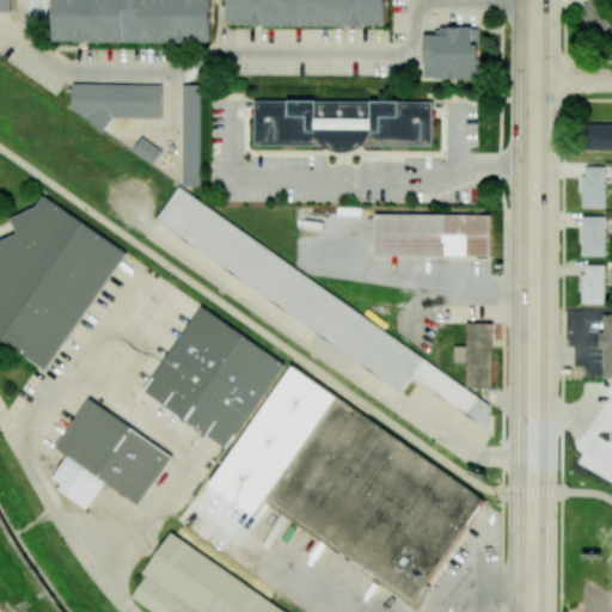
[(0,0),(0,10),(11,11),(10,0),(0,0)]
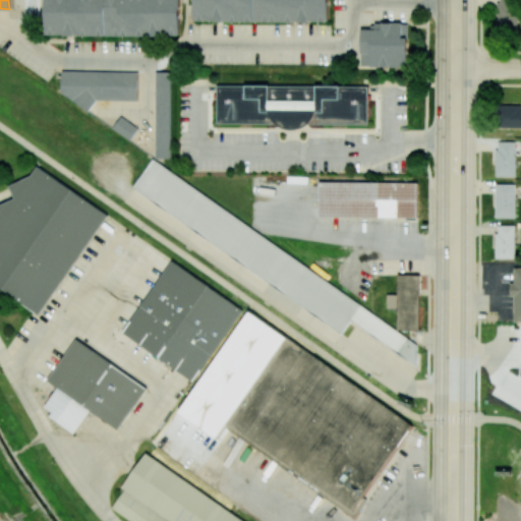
[(46,0),(46,36),(180,36),(180,0),(46,0)]
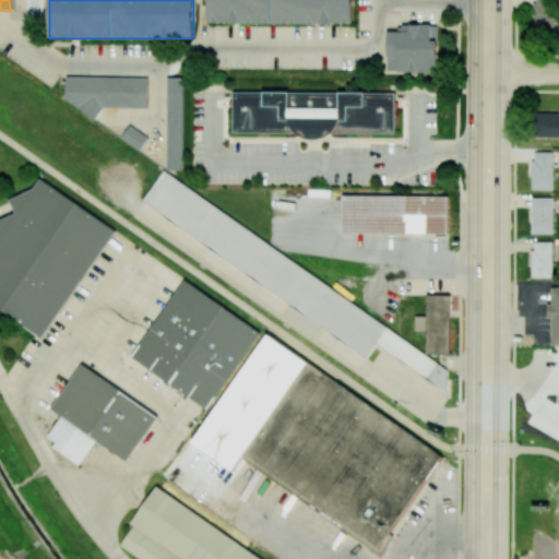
[(353,24),(353,0),(209,0),(209,22),(353,24)]
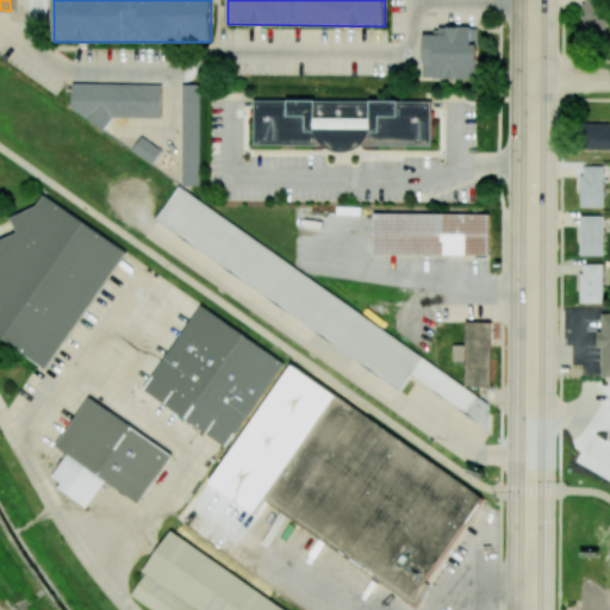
[(582,0),(582,33),(605,33),(607,0),(582,0)]
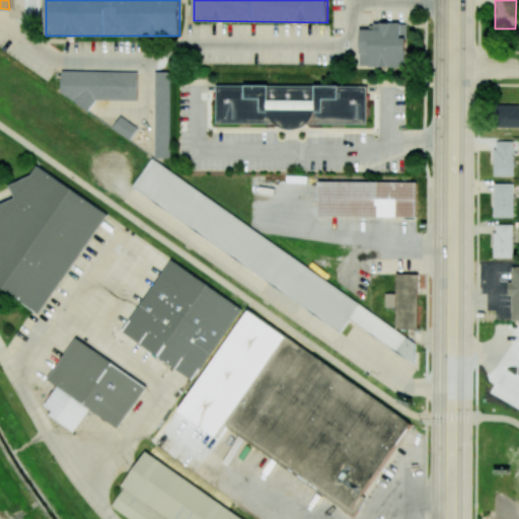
[(359,67),(405,67),(406,23),(371,22),(371,29),(359,29),(359,67)]
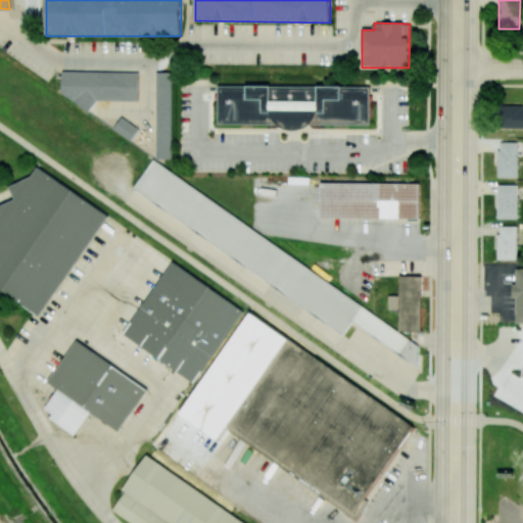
[(61,70),(139,72),(138,100),(96,100),(89,111),(61,93),(61,70)]
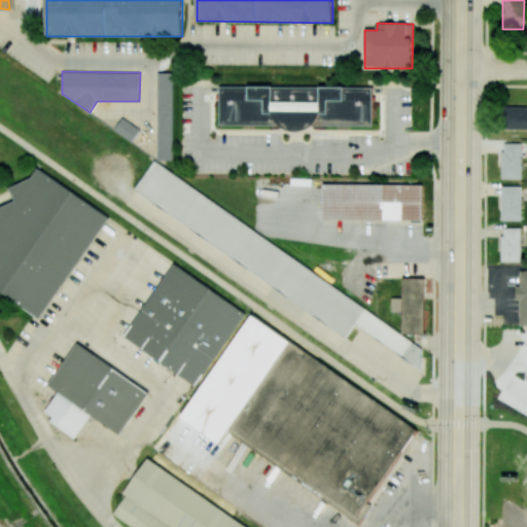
[(172,72),(172,161),(156,161),(156,72),(172,72)]
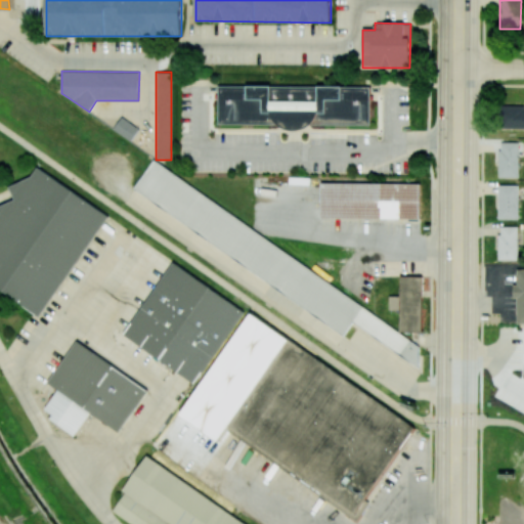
[(369,87),(219,86),(218,125),(369,126),(369,87)]
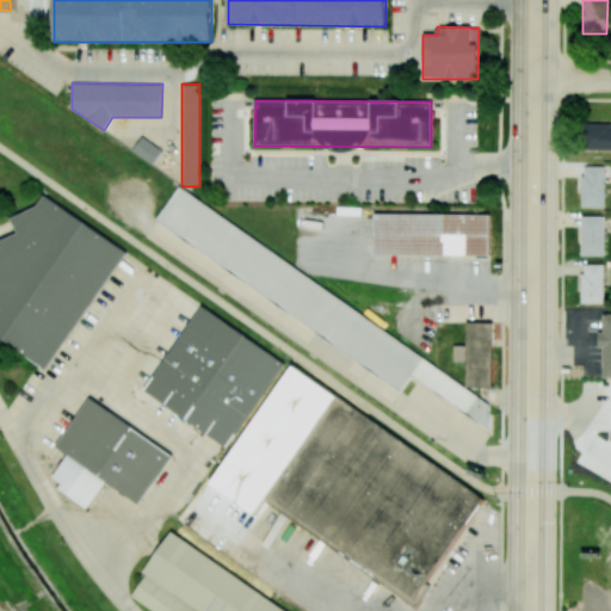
[(610,124),(585,125),(585,149),(610,149),(610,124)]
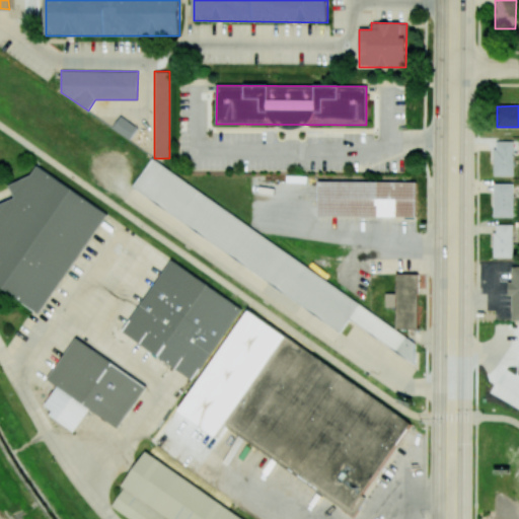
[(121,116),(138,128),(129,140),(113,128),(121,116)]
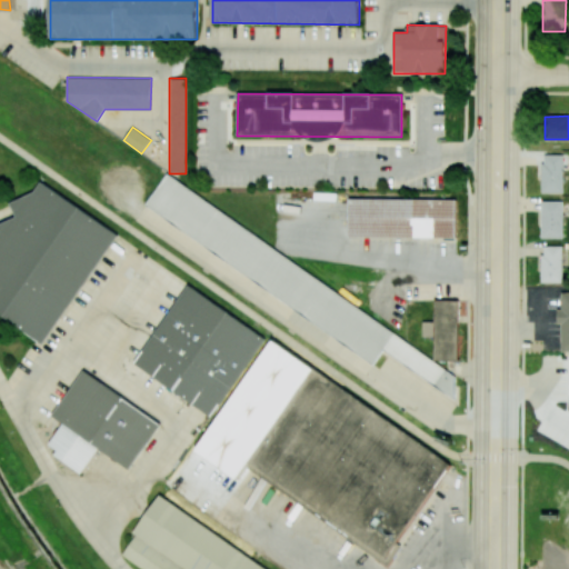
[(563,193),(563,155),(542,155),(541,192),(563,193)]
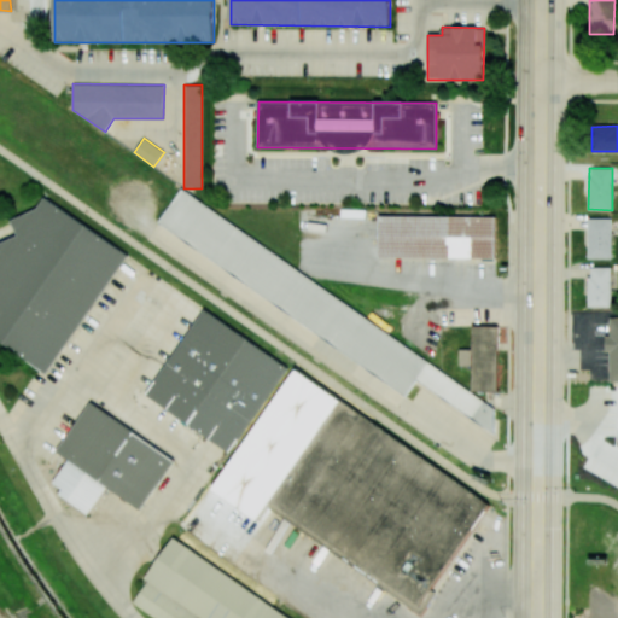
[(156,227),(407,391),(414,380),(489,429),(503,407),(178,193),(156,227)]
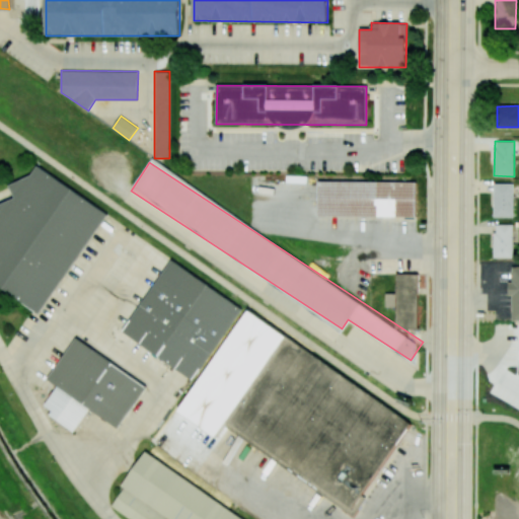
[(106,212),(35,167),(30,176),(9,184),(14,198),(0,203),(0,286),(42,313),(106,212)]
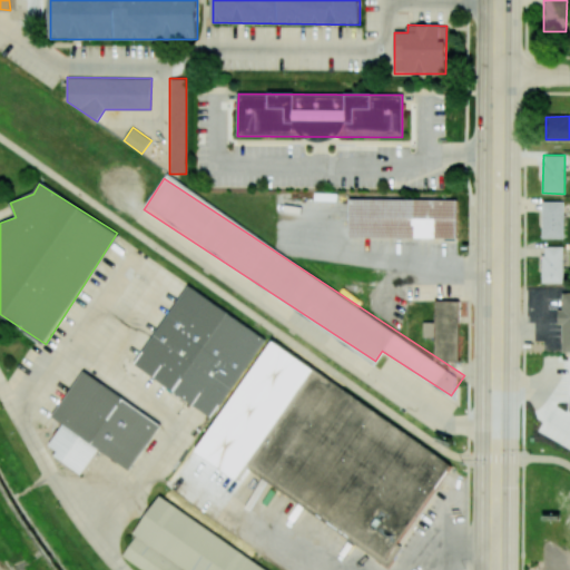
[(457,200),(350,198),(349,237),(455,239),(457,200)]
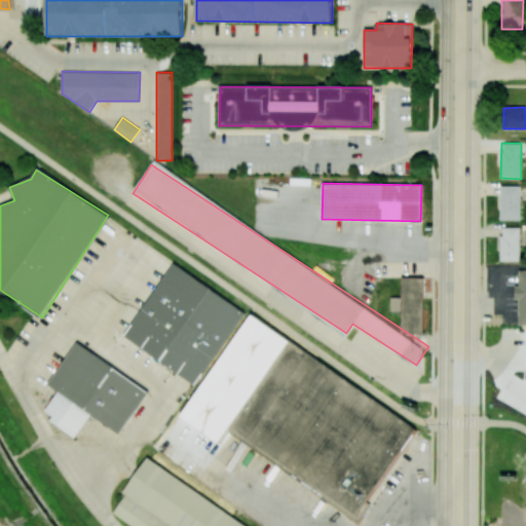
[(500,220),(520,220),(521,186),(500,186),(500,220)]
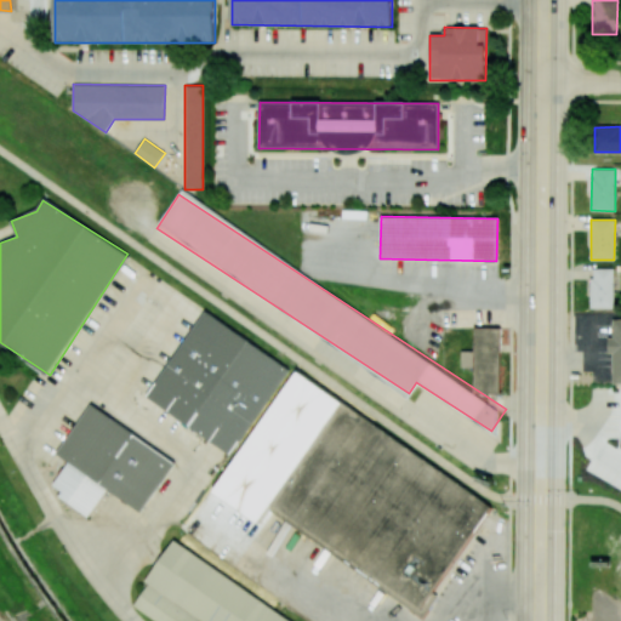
[(614,308),(614,268),(591,269),(591,308),(614,308)]
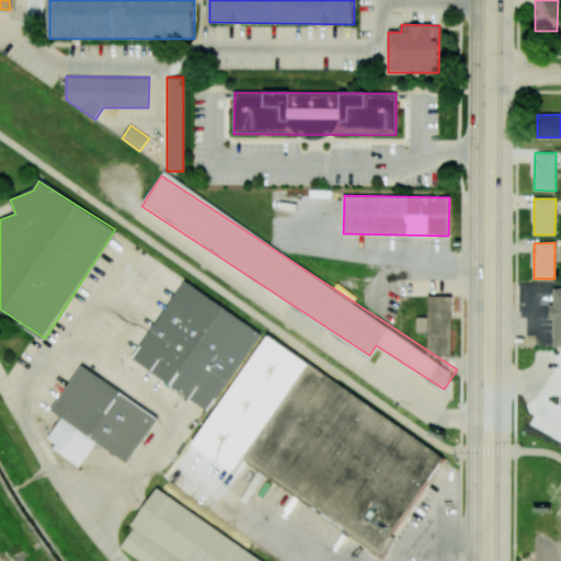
[(133,359),(210,411),(262,332),(183,282),(133,359)]
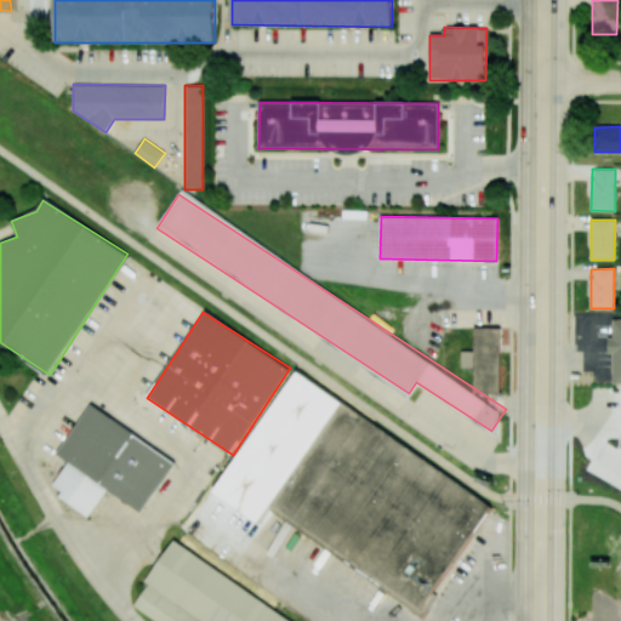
[(620,320),(611,320),(611,336),(607,336),(607,352),(611,352),(611,383),(620,382),(620,320)]
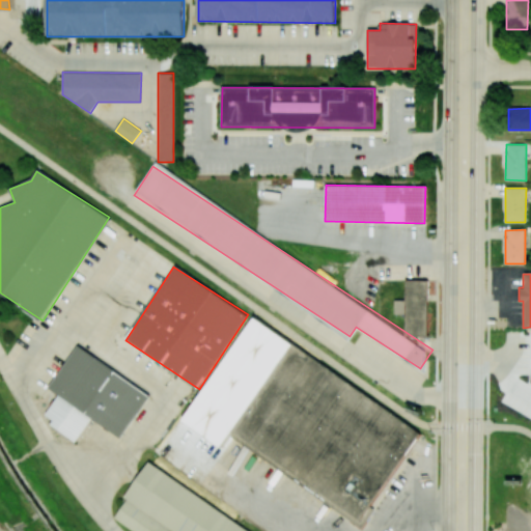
[(406,336),(428,336),(427,280),(404,280),(406,336)]
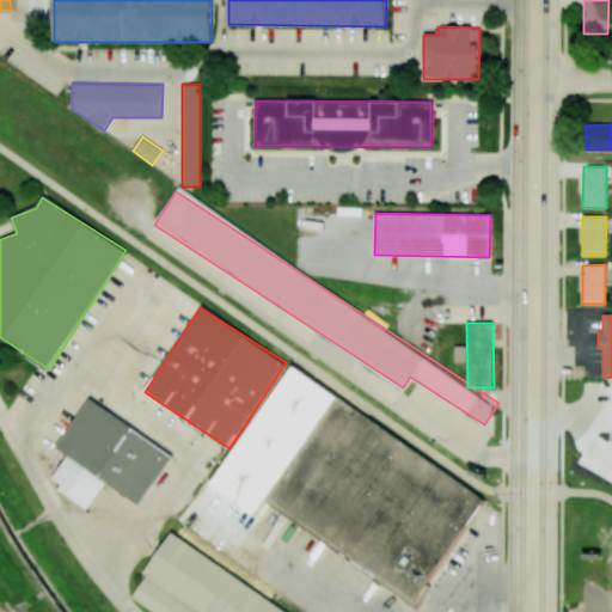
[(429,583),(485,494),(332,398),(264,507),(420,605),(432,586),(429,583)]
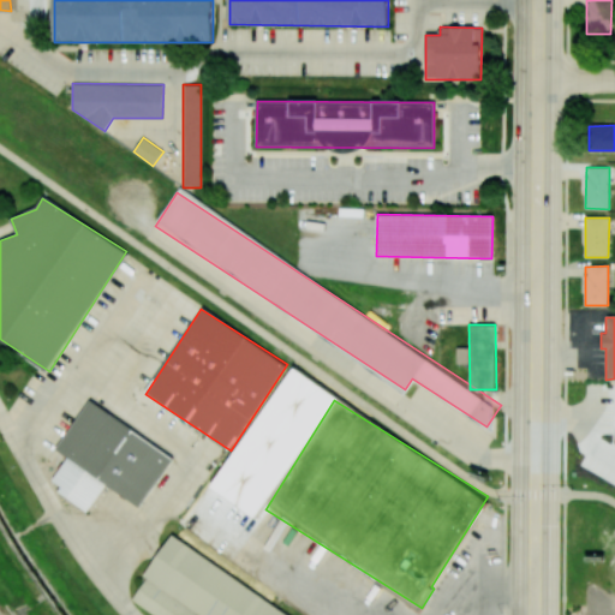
[(90,401),(173,460),(138,508),(55,449),(90,401)]
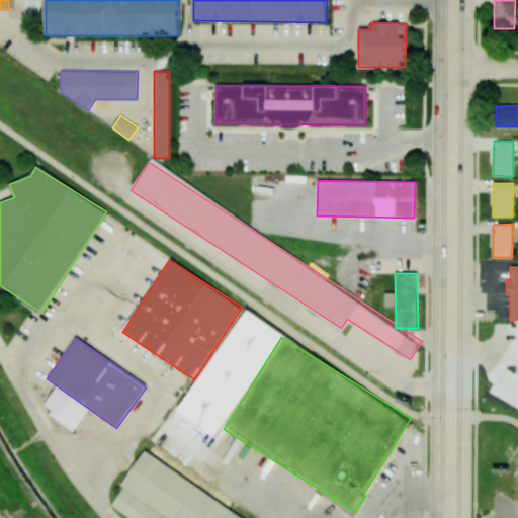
[(517,352),(517,386),(502,376),(517,352)]
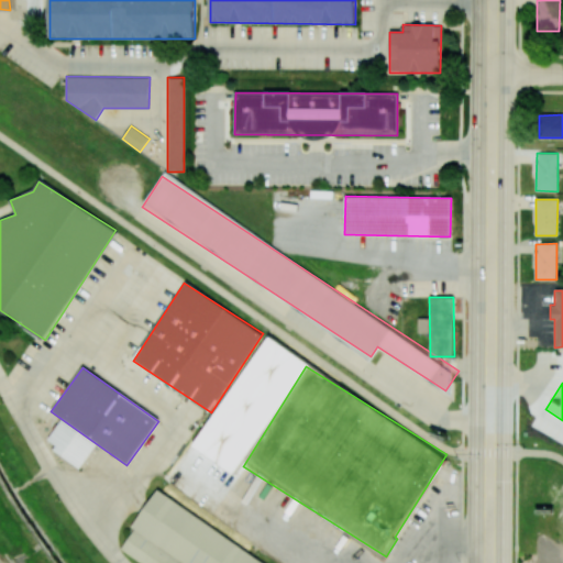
[(180,562),(268,562),(156,492),(120,549),(141,562),(179,562),(180,562)]
